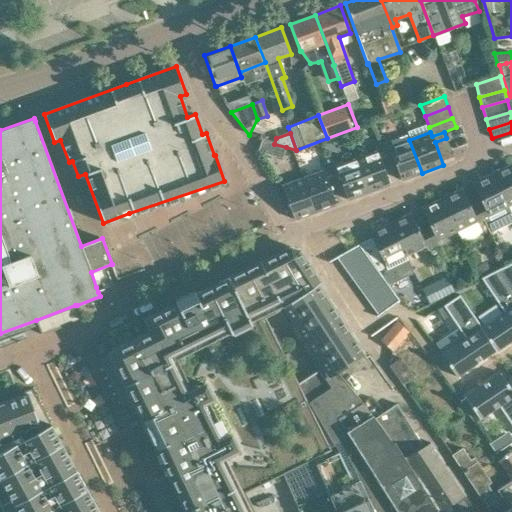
[(262,140),(258,151),(282,159),(286,147),(274,144),(262,140)]
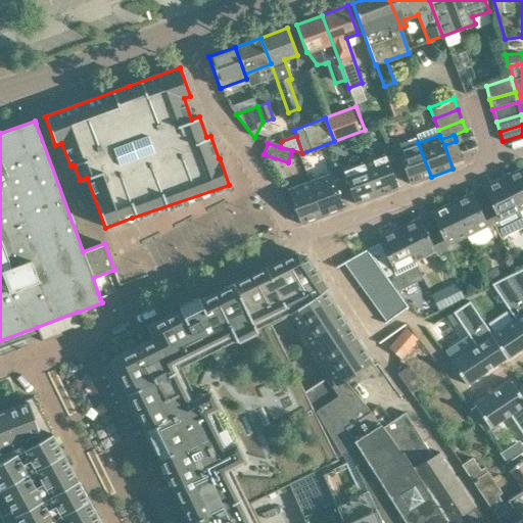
[(396,147),(389,149),(395,163),(401,160),(410,184),(431,177),(418,143),(397,150),(396,147)]
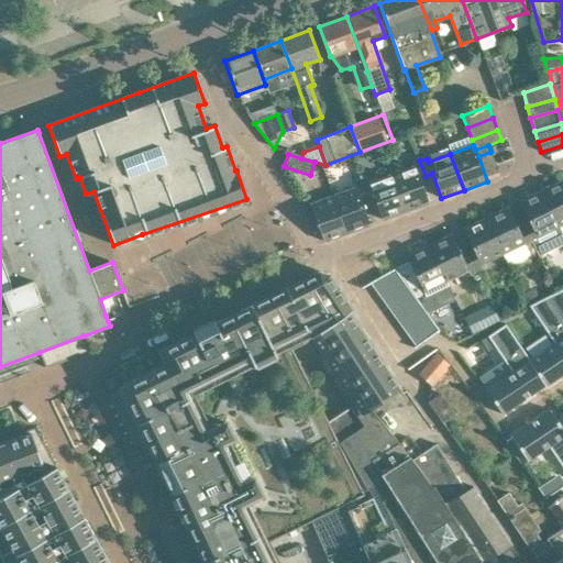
[(414,167),(392,175),(405,211),(428,203),(419,178),(426,176),(419,161),(412,163),(414,167)]
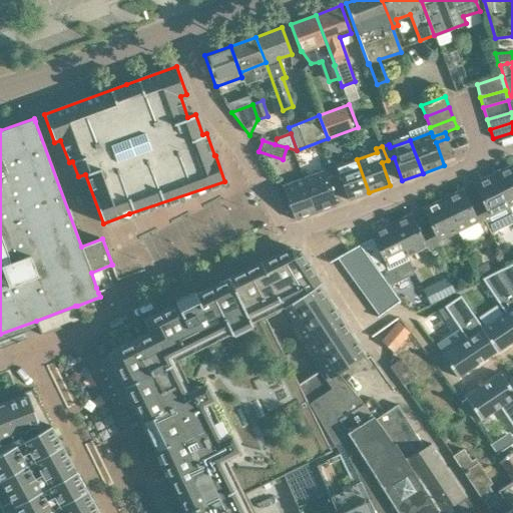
[(335,163),(329,165),(334,179),(340,177),(349,200),(369,192),(357,159),(337,167),(335,163)]
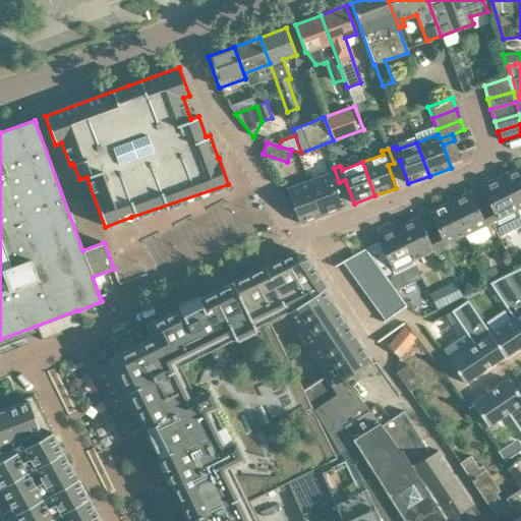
[(520,167),(501,177),(517,210),(520,208),(520,167)]
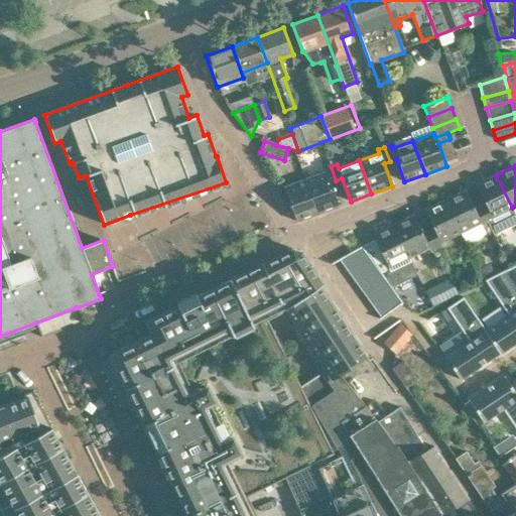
[(326,172),(305,179),(317,214),(339,206),(331,182),(336,180),(331,166),(325,169),(326,172)]
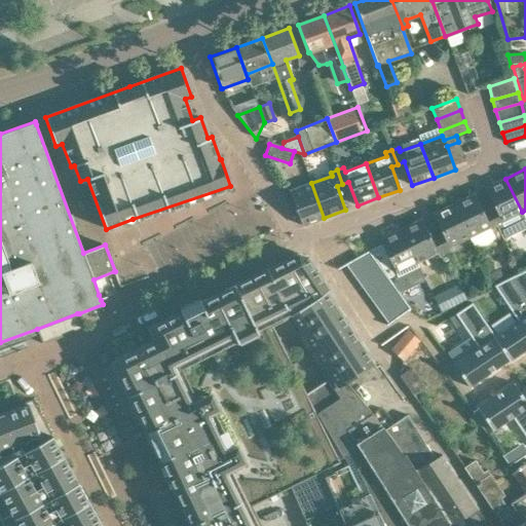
[(505,179),(485,188),(496,211),(490,214),(501,235),(500,236),(502,239),(525,227),(525,220),(522,212),(505,179)]
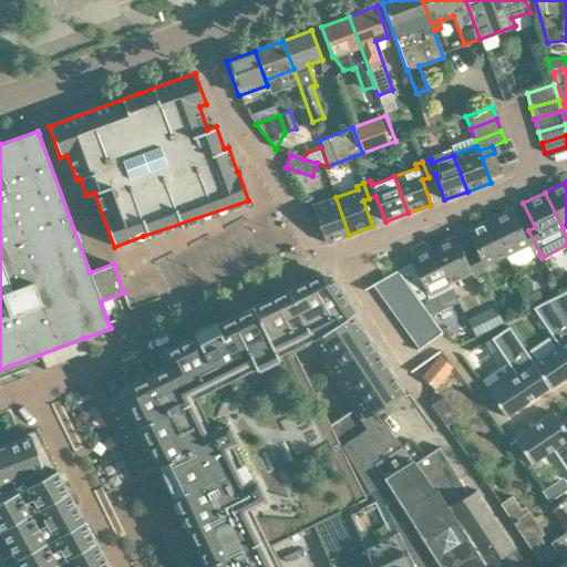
[(312,206),(312,207),(326,244),(349,235),(336,197),(312,206)]
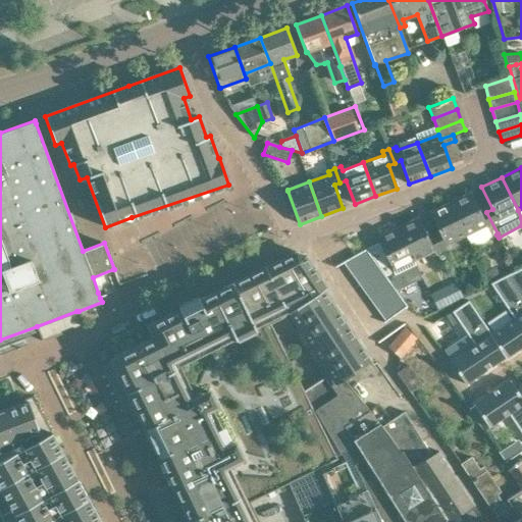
[(470,193),(450,203),(466,236),(485,225),(491,237),(497,235),(498,233),(486,212),(481,215),(470,193)]
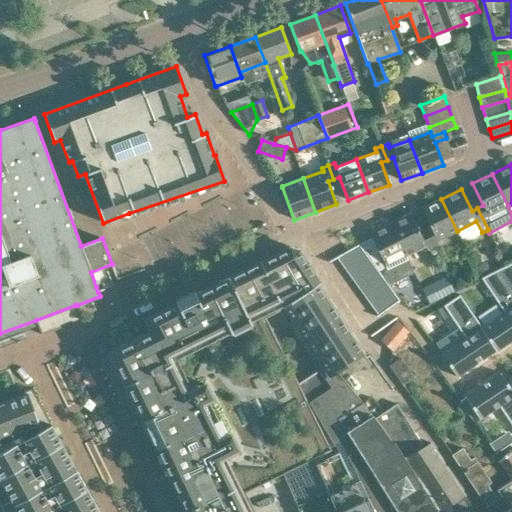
[(432,230),(427,233),(434,247),(439,244),(437,240),(457,231),(441,199),(421,208),(432,230)]
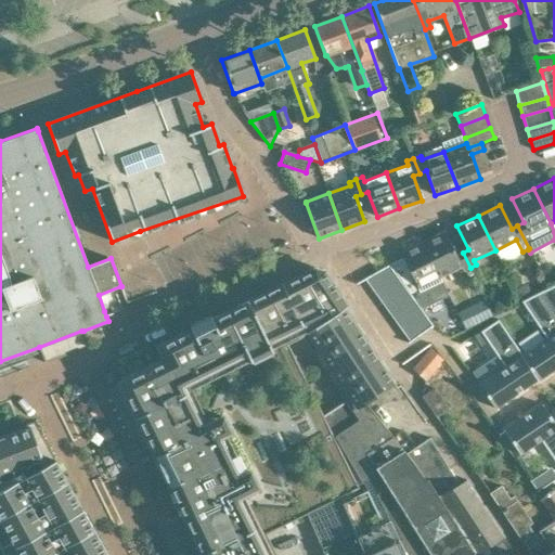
[(444,232),(423,242),(440,276),(461,267),(463,271),(470,268),(463,253),(456,256),(444,232)]
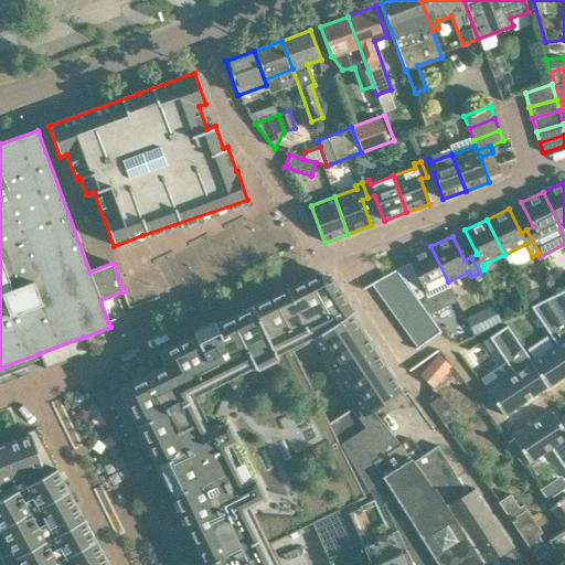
[(409,287),(419,301),(428,313),(455,300),(455,299),(456,299),(448,283),(448,281),(430,246),(408,257),(419,281),(409,287)]
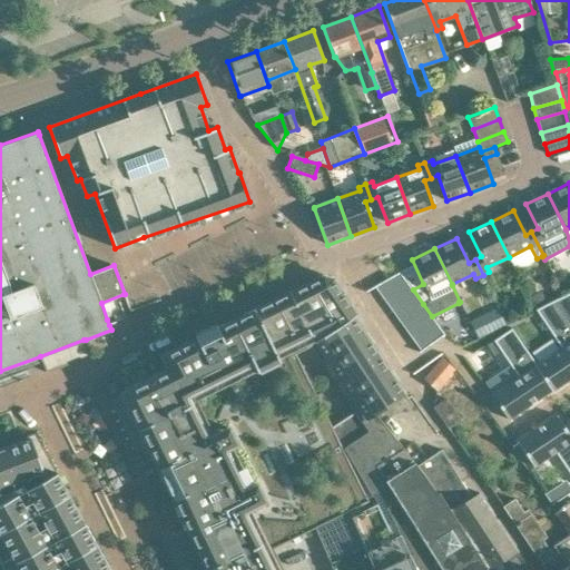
[(332,277),(323,275),(217,327),(216,323),(194,334),(196,337),(161,354),(168,369),(121,392),(205,567),(206,569),(281,569),(269,547),(343,512),(366,501),(367,501),(341,449),(344,448),(382,422),(374,413),(404,393),(353,316),(356,314),(332,277)]
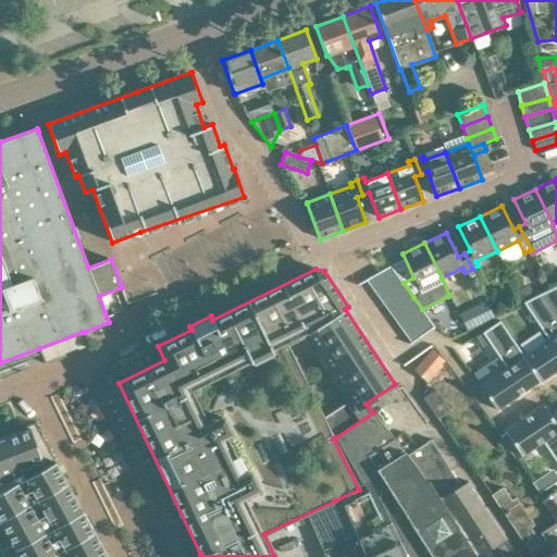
[(556,285),(543,293),(556,314),(556,285)]
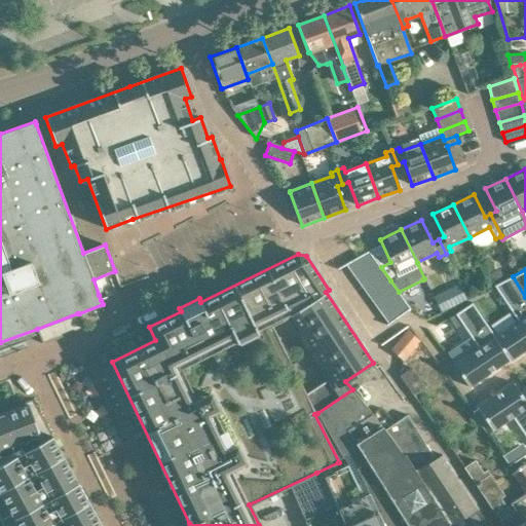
[(525,298),(512,276),(494,286),(518,321),(495,337),(494,337),(510,360),(509,361),(510,362),(525,349),(525,298)]
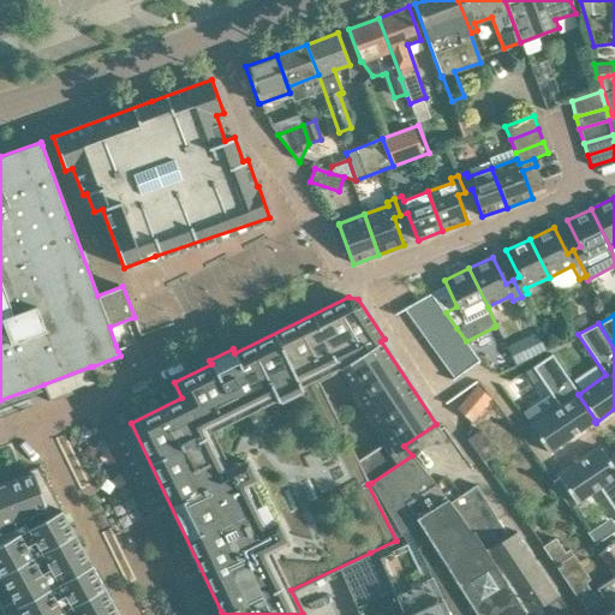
[(559,407),(530,427),(548,453),(572,437),(595,422),(596,421),(578,394),(579,394),(553,354),(532,368),(559,407)]
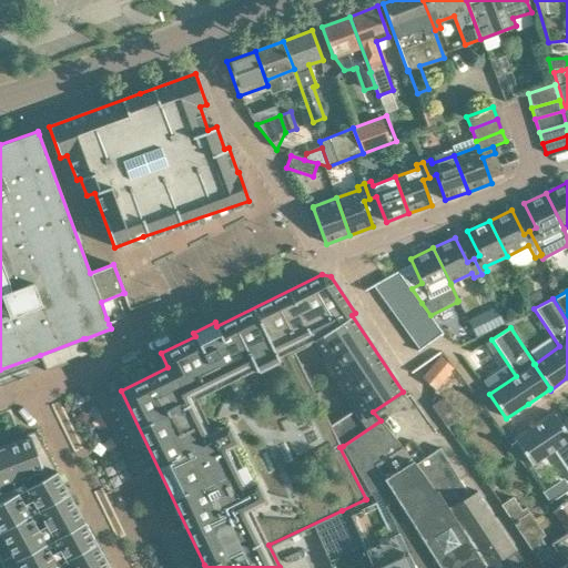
[(442,358),(424,378),(436,388),(454,368),(442,358)]
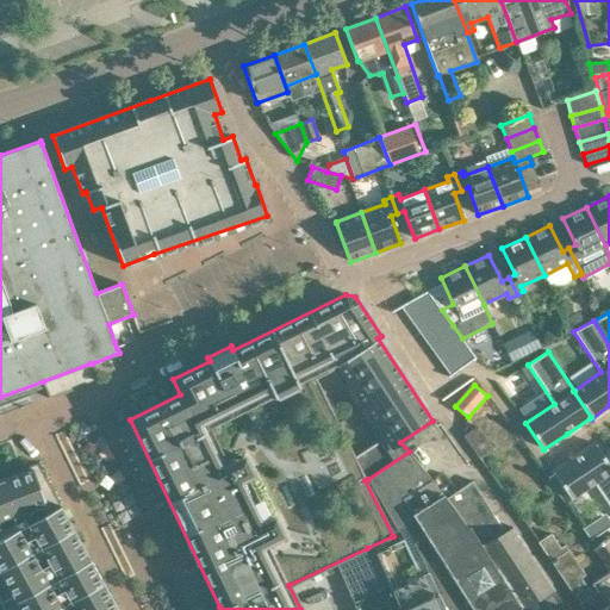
[(596,444),(554,473),(571,499),(595,484),(609,508),(609,466),(603,456),(603,455),(596,444)]
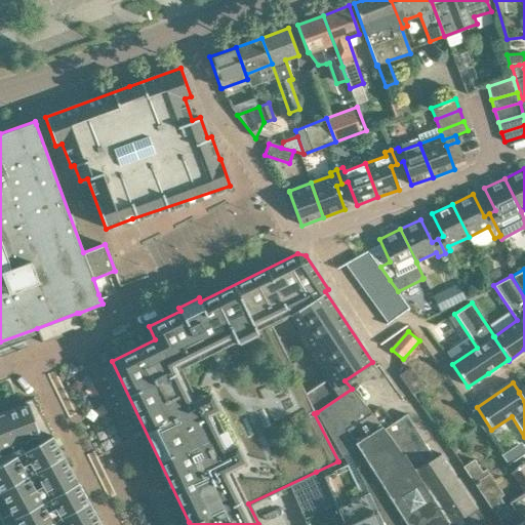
[(352,389),(317,412),(327,430),(342,457),(353,451),(360,463),(356,467),(381,522),(382,524),(449,524),(399,446),(396,448),(385,429),(352,389)]
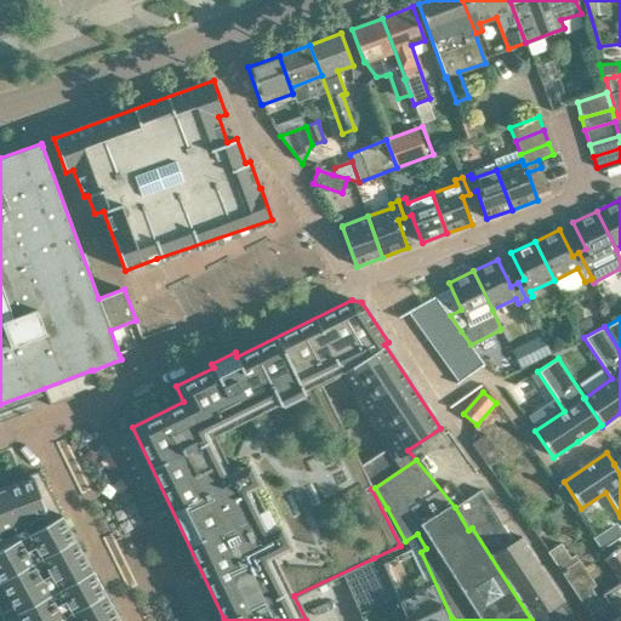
[(0,620),(120,620),(92,569),(38,472),(0,485),(0,620)]
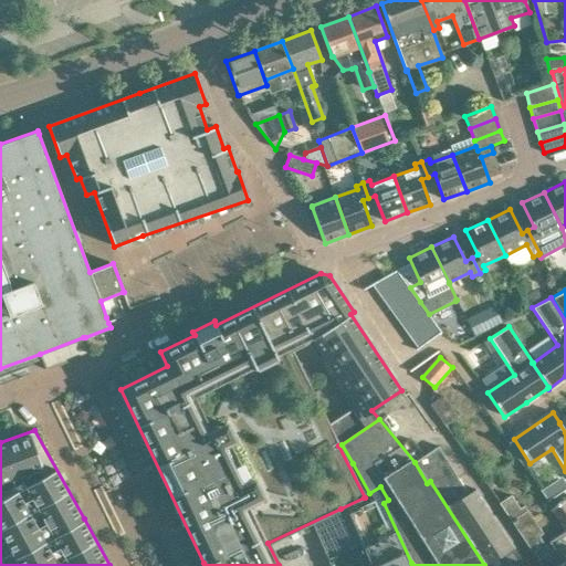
[(438,447),(415,462),(427,483),(430,481),(484,565),(528,565),(527,565),(526,565),(475,490),(469,494),(438,447)]
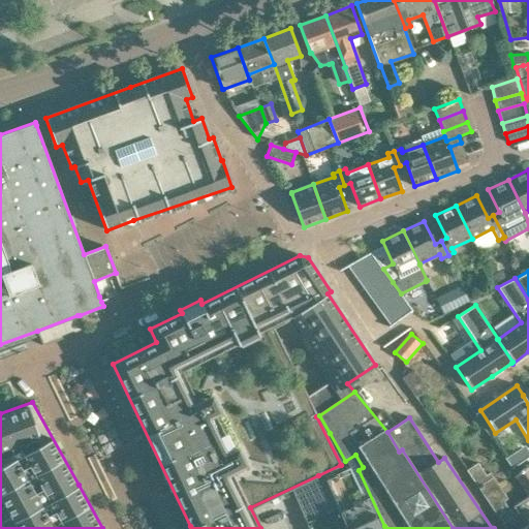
[(516,452),(506,458),(512,467),(522,461),(516,452)]
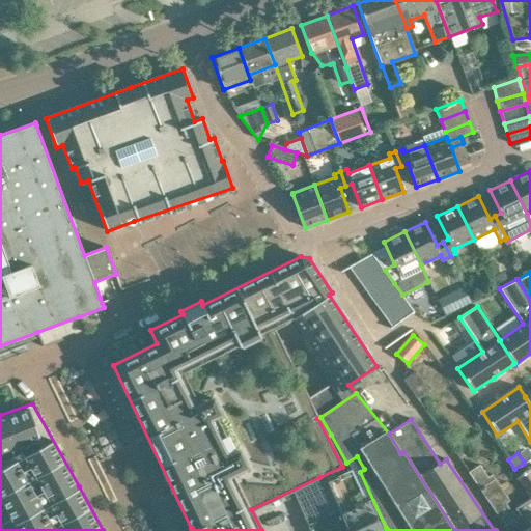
[(381,530),(365,498),(347,464),(342,467),(341,467),(319,477),(319,479),(330,498),(331,498),(336,511),(337,510),(345,527),(346,530),(381,530)]
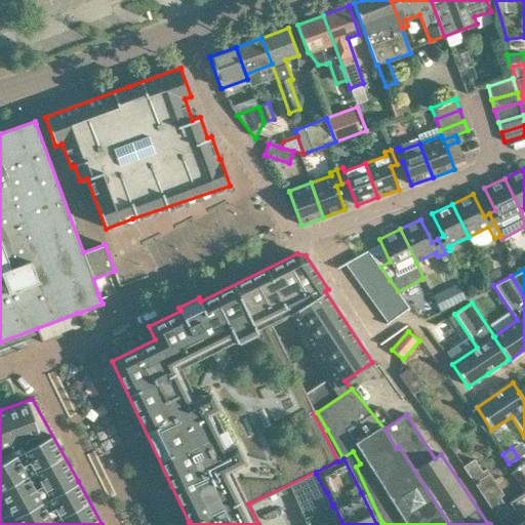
[(474,459),(463,467),(501,524),(524,524),(524,495),(524,494),(507,507),(499,497),(503,494),(486,470),(482,472),(474,459)]
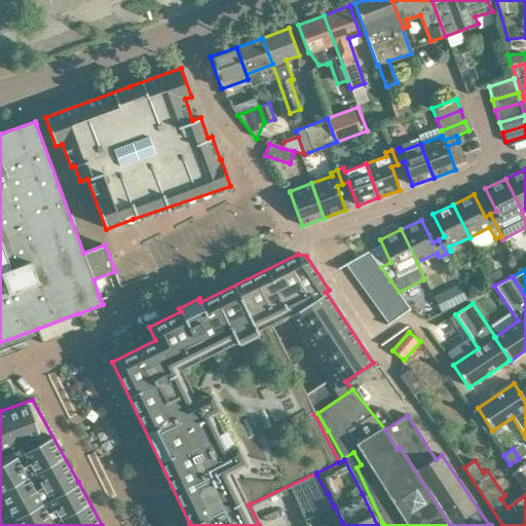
[(525,463),(514,473),(525,490),(525,494),(525,495),(525,496),(525,463)]
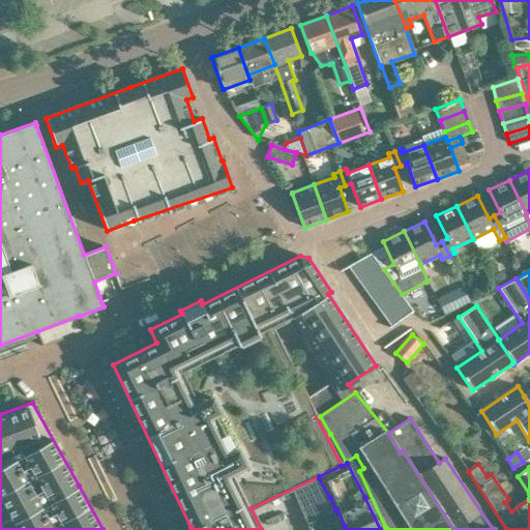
[(346,529),(345,526),(336,509),(335,510),(330,497),(329,497),(301,509),(307,523),(306,523),(308,529),(346,529)]
